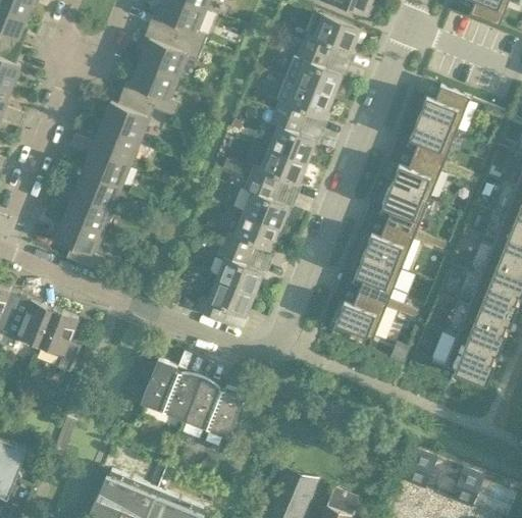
[(40,0),(0,0),(0,7),(28,18),(35,1),(39,3),(40,0)]
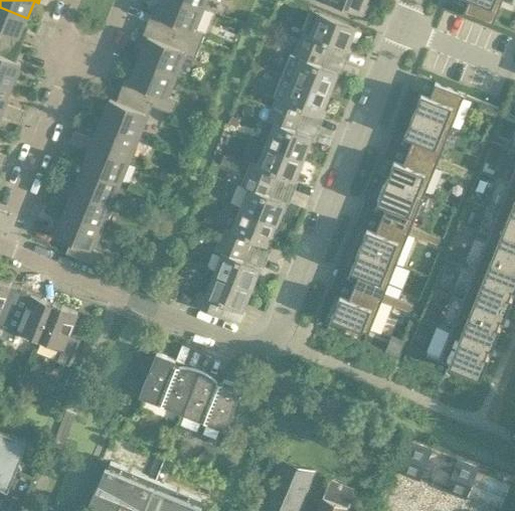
[(154,11),(147,27),(199,48),(204,36),(195,33),(203,11),(175,0),(163,0),(158,13),(154,11)]
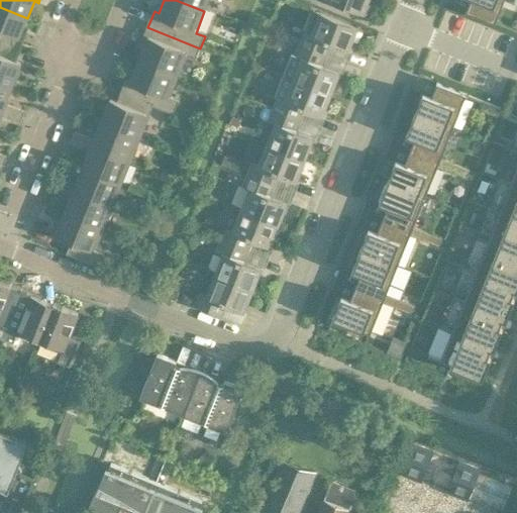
[(176,0),(204,11),(209,0),(176,0)]
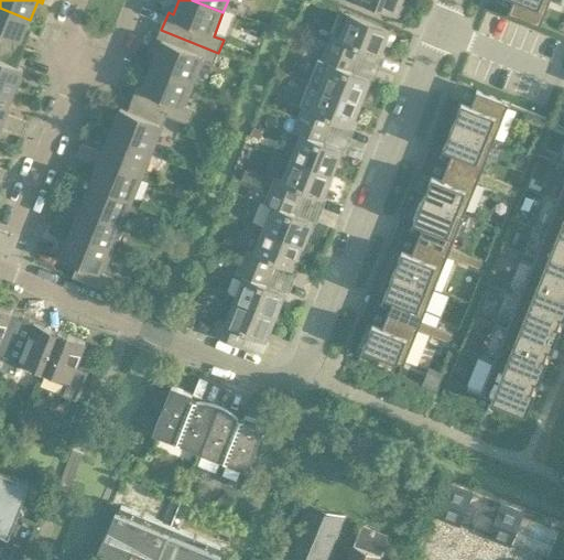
[(356,0),(356,2),(396,18),(402,0),(356,0)]
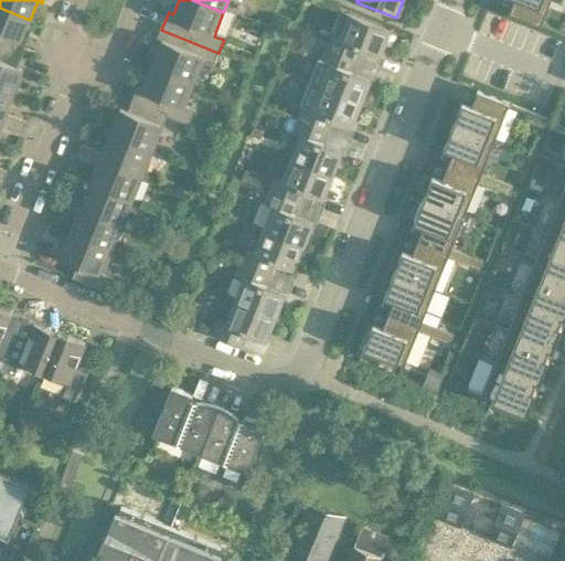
[(512,0),(514,1),(509,16),(508,17),(540,29),(551,0),(512,0)]
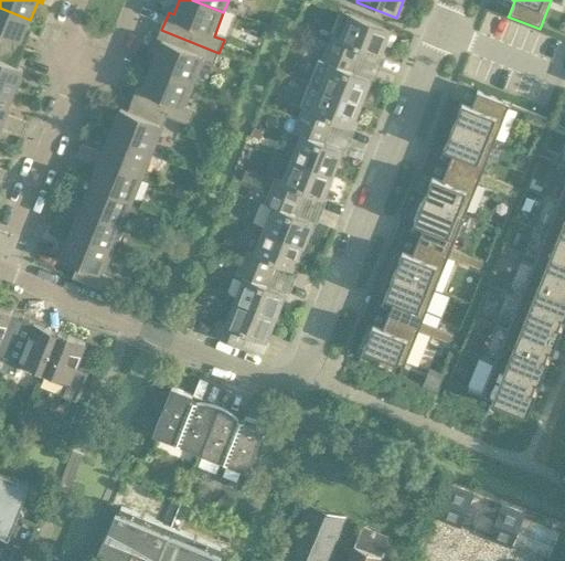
[(30,20),(0,8),(0,51),(20,60),(28,41),(22,39),(30,20)]
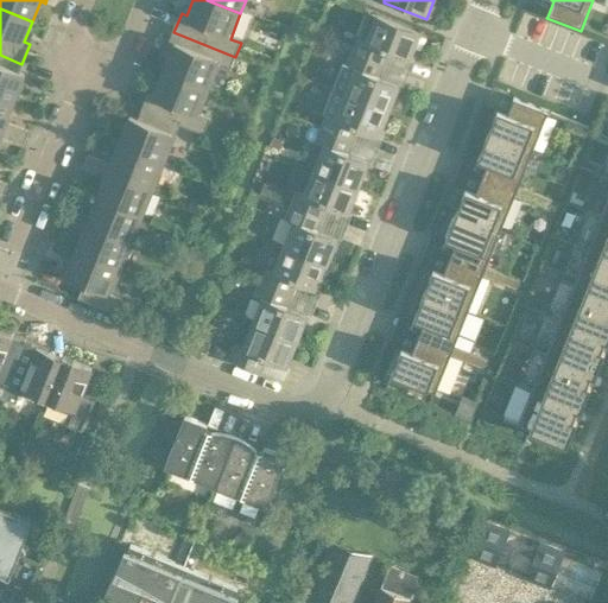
[(409,64),(419,38),(368,17),(358,43),(353,57),(384,69),(388,56),(409,64)]
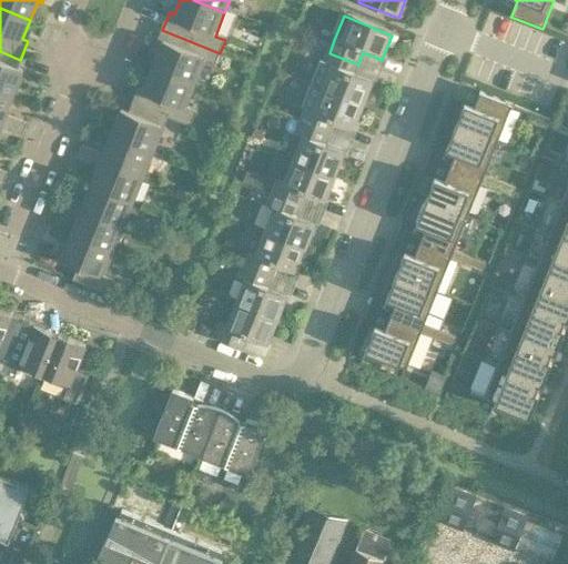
[(160,51),(152,70),(195,87),(204,62),(215,67),(220,53),(162,30),(154,49),(160,51)]
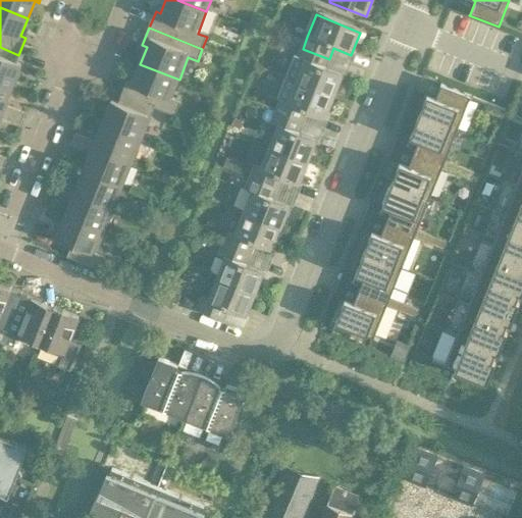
[(0,47),(0,87),(11,92),(21,67),(14,65),(18,55),(0,47)]
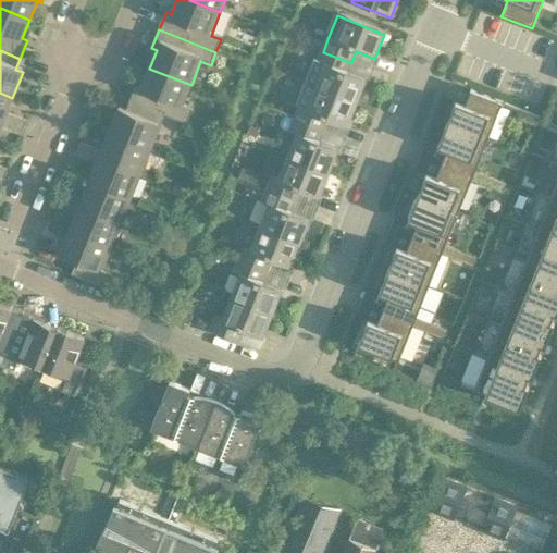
[(364,83),(346,75),(351,63),(323,52),(318,65),(313,63),(305,85),(356,106),(364,83)]
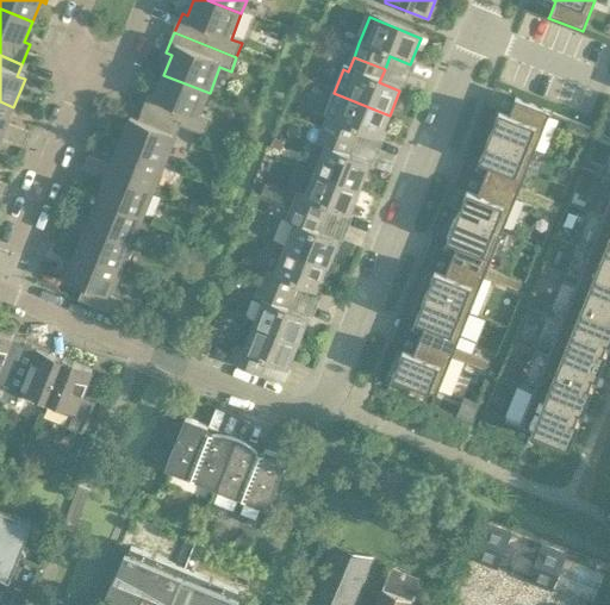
[(150,93),(142,112),(180,128),(180,129),(204,138),(210,123),(199,118),(210,93),(163,75),(155,95),(150,93)]
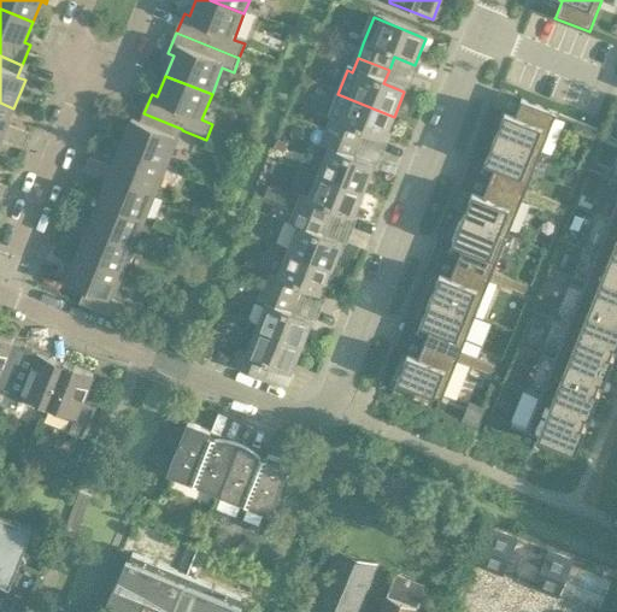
[(383,143),(394,117),(338,94),(328,119),(331,122),(327,135),(358,148),(363,135),(383,143)]
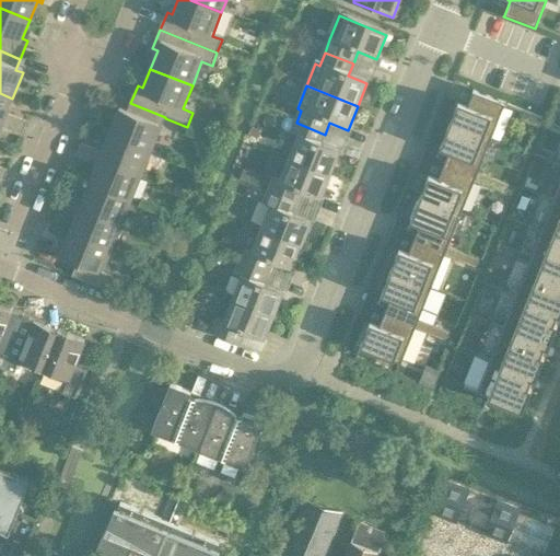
[(12,99),(0,93),(0,122),(2,123),(4,116),(12,99)]
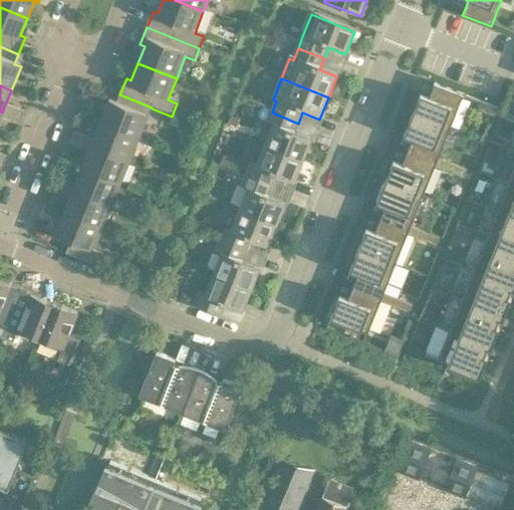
[(420,96),(412,117),(449,132),(463,97),(434,85),(434,86),(434,87),(429,99),(420,96)]
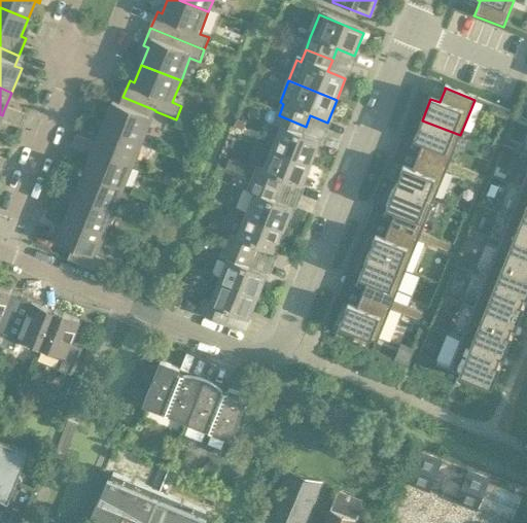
[(111,105),(102,129),(142,144),(155,111),(155,110),(123,97),(118,107),(111,105)]
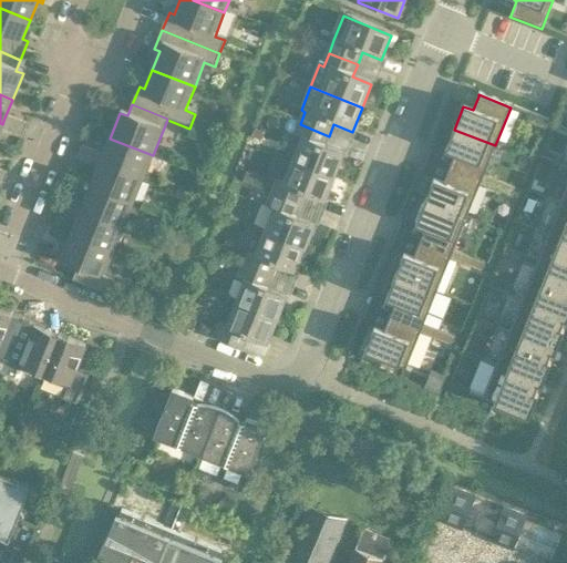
[(2,124),(0,123),(0,130),(10,134),(16,122),(4,118),(2,124)]
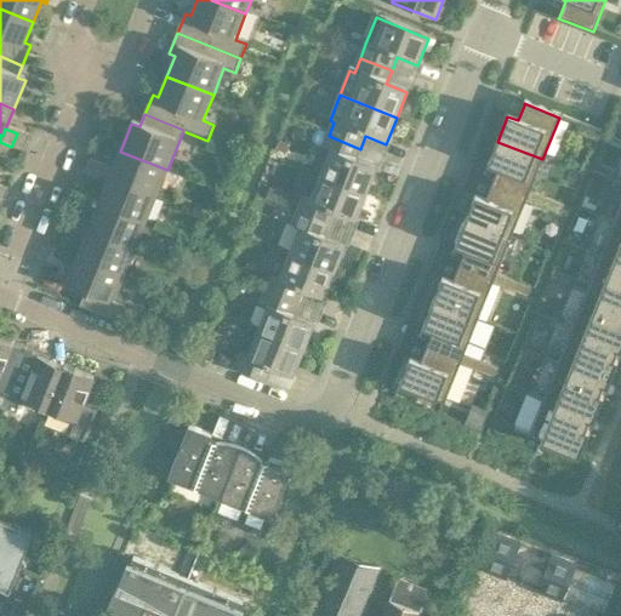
[(584,129),(580,138),(596,144),(599,135),(584,129)]
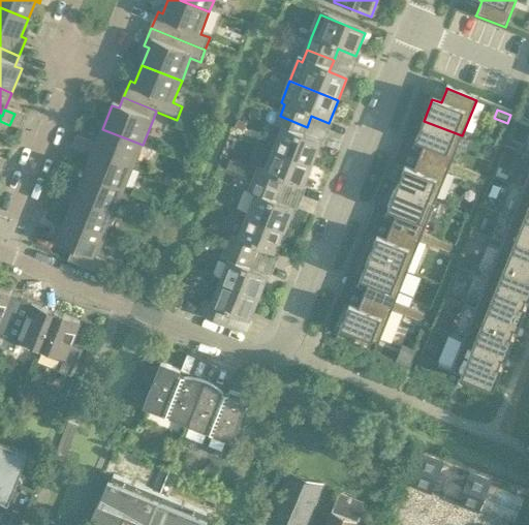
[(25,118),(14,114),(9,125),(20,129),(25,118)]
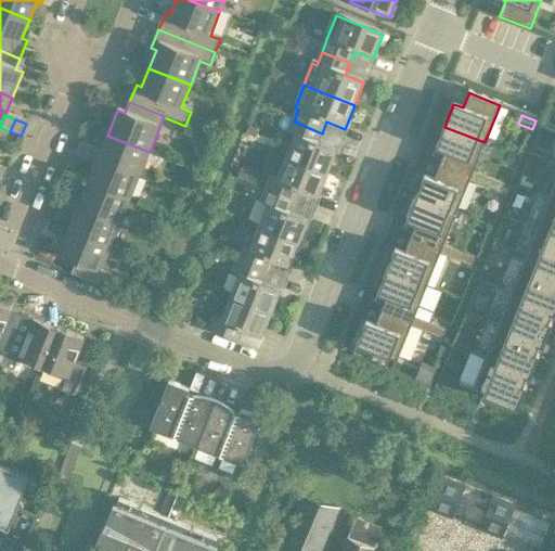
[(317,144),(322,133),(294,122),(288,135),(296,138),(286,159),(326,176),(335,152),(317,144)]
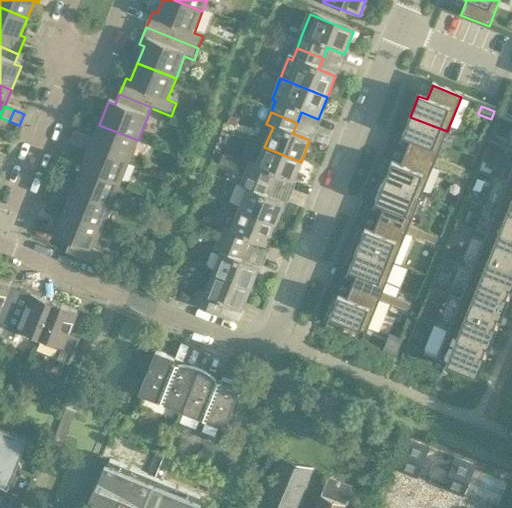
[(410,117),(402,137),(410,141),(405,153),(434,165),(435,161),(447,131),(410,117)]
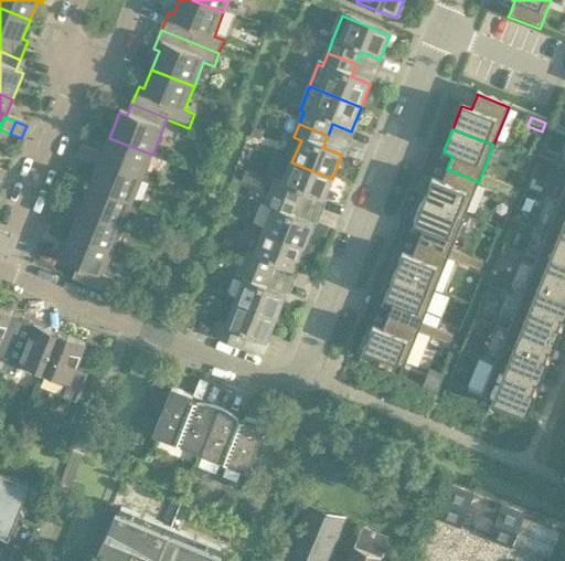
[(152,155),(109,138),(102,157),(92,152),(87,165),(97,169),(99,162),(142,180),(152,155)]
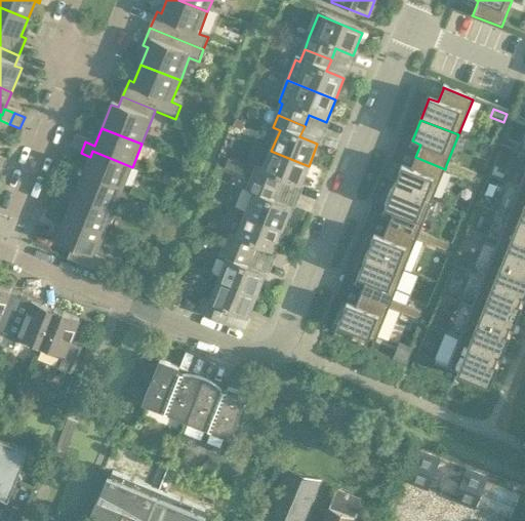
[(71,149),(81,153),(85,142),(75,137),(71,149)]
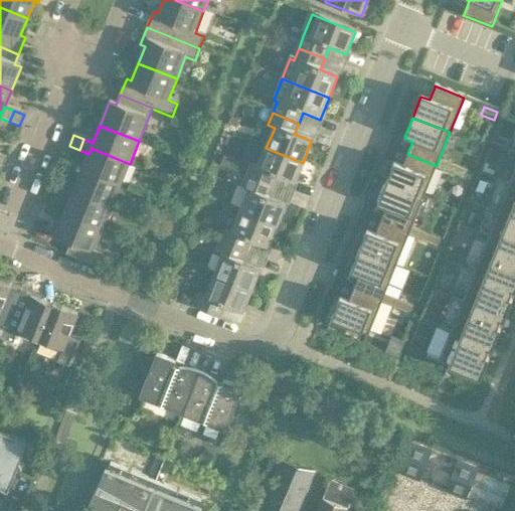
[(91,148),(89,154),(81,170),(121,186),(130,164),(91,148)]
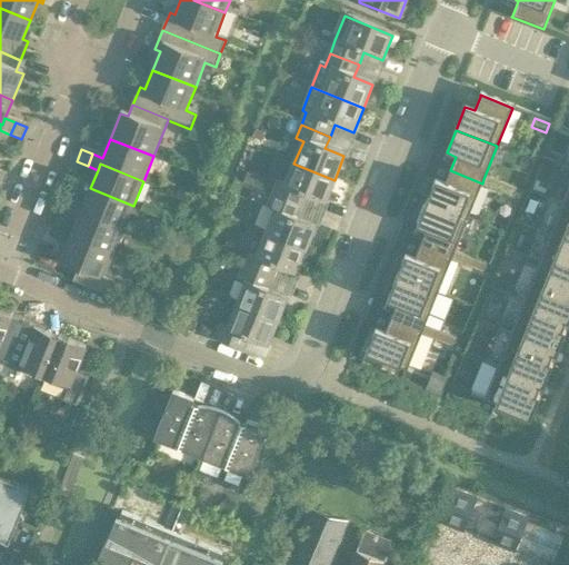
[(335,180),(293,164),(285,187),(277,184),(272,197),(301,208),(306,196),(325,204),(335,180)]
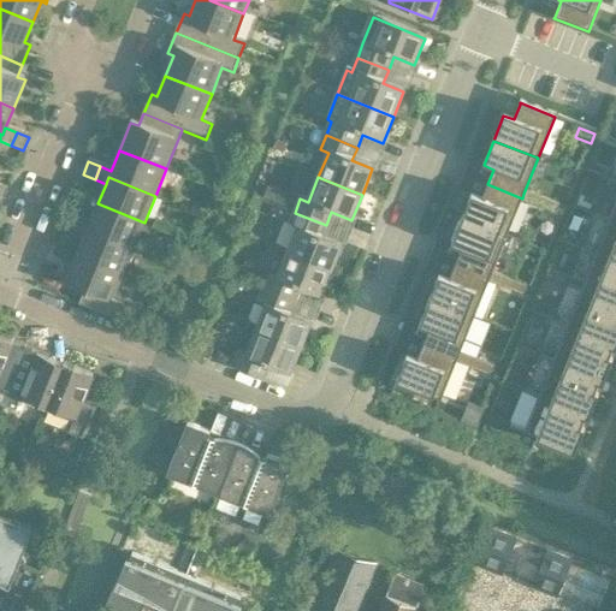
[(511,426),(510,429),(537,440),(544,443),(574,455),(585,429),(588,420),(598,395),(602,385),(612,360),(615,350),(615,177),(515,428),(511,426)]
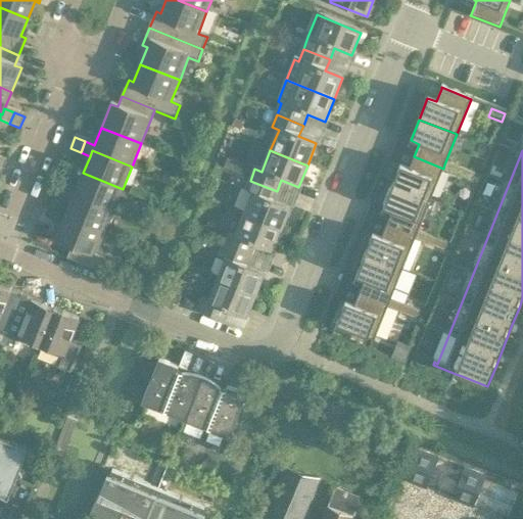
[(400,167),(391,187),(429,202),(441,173),(443,169),(414,156),(409,170),(400,167)]
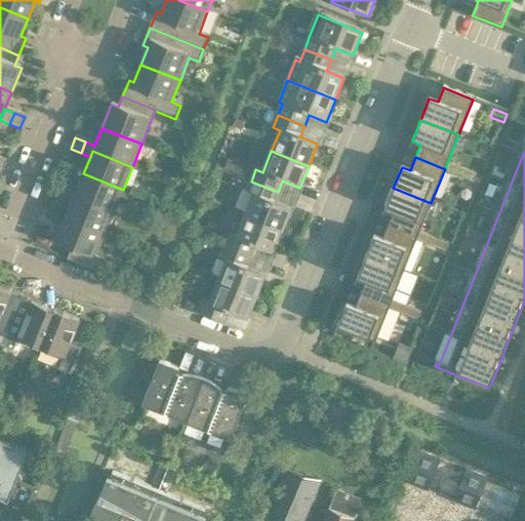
[(445,169),(443,173),(458,179),(461,171),(446,165),(445,169)]
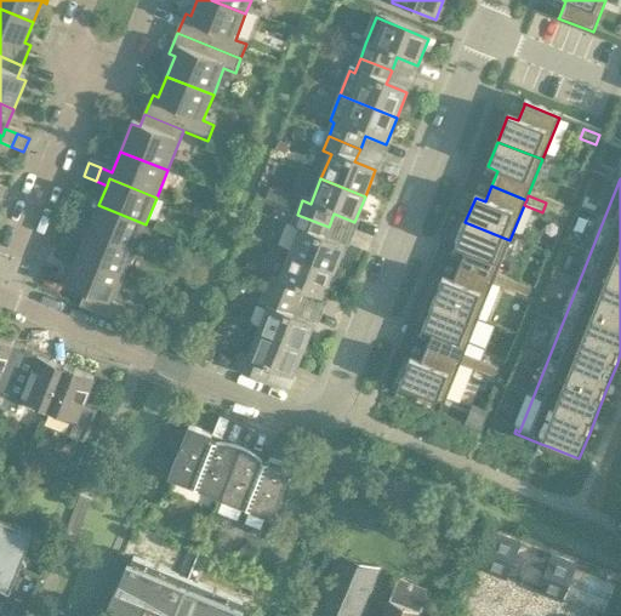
[(546,203),(542,212),(559,220),(562,215),(564,210),(546,203)]
